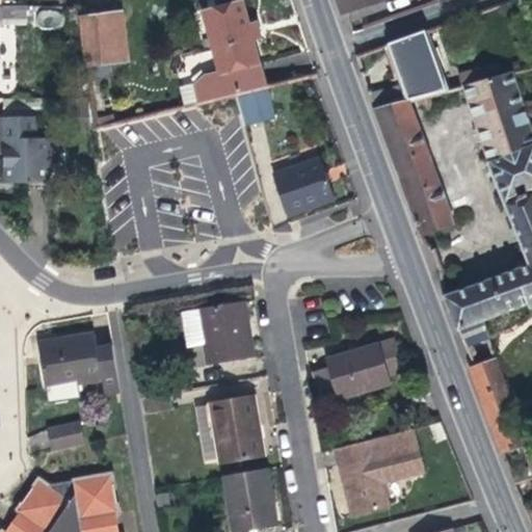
[(334,0),(339,14),(381,0),(334,0)]
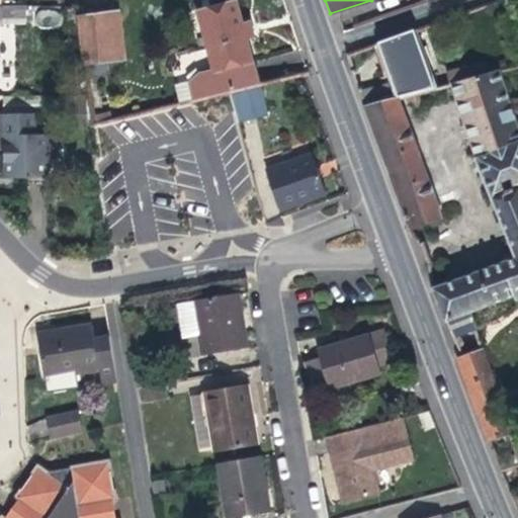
[(495,3),(469,12),(473,25),(500,18),(495,3)]
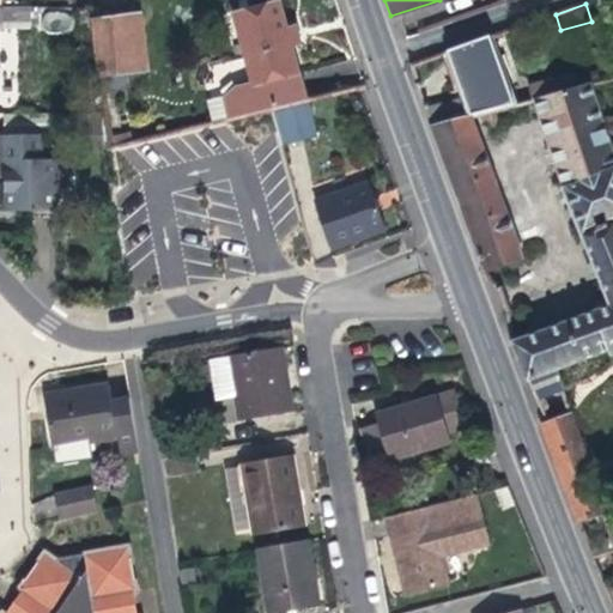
[(285,31),(278,5),(235,16),(250,83),(234,86),(220,97),(225,121),(231,120),(271,110),(303,102),(289,44),(285,31)]
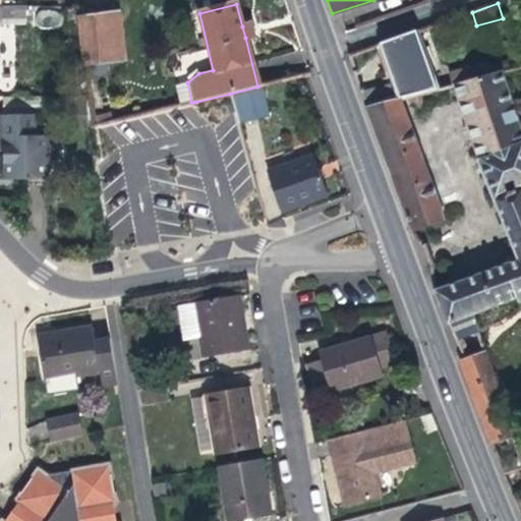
[(0,5),(0,20),(24,21),(25,6),(0,5)]
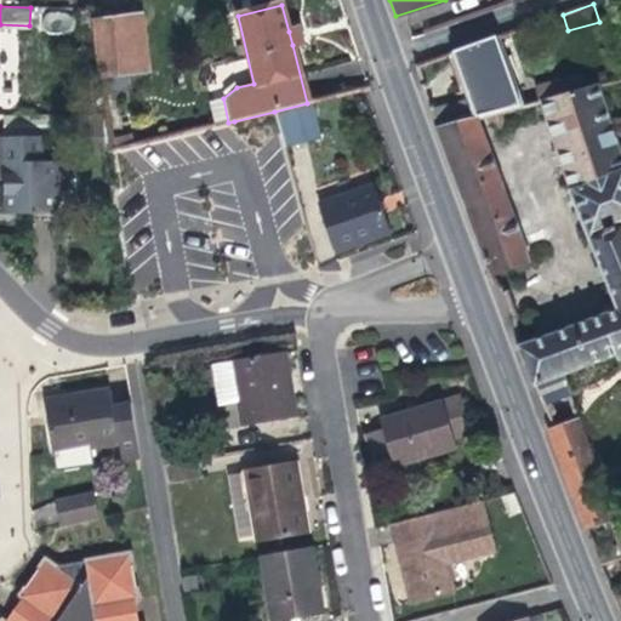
[(152,72),(144,17),(132,18),(140,73),(152,72)]
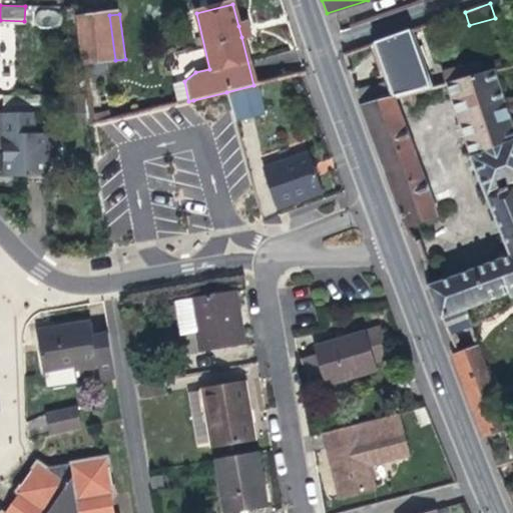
[(115,60),(109,15),(80,19),(86,64),(115,60)]
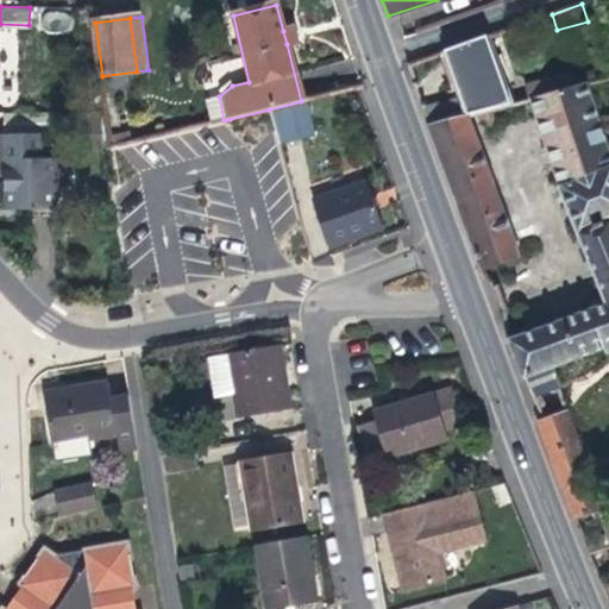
[(296,35),(295,27),(283,31),(287,44),(299,42),(296,35)]
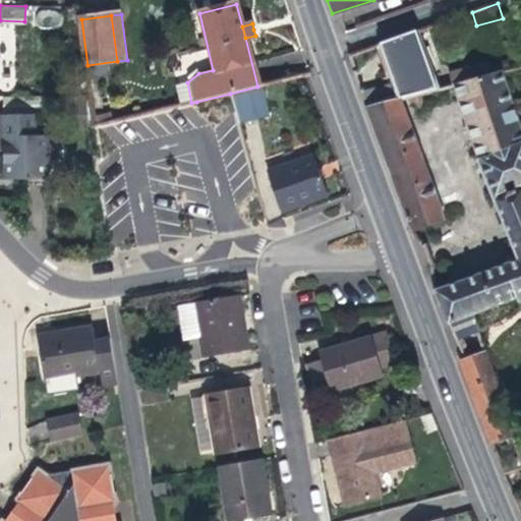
[(436,90),(416,33),(380,45),(388,68),(394,83),(399,99),(401,98),(411,96),(418,94),(436,90)]
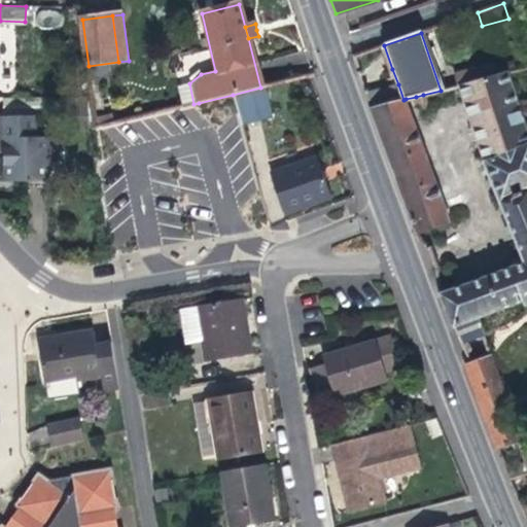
[(489,77),(486,65),(455,74),(459,85),(489,77)]
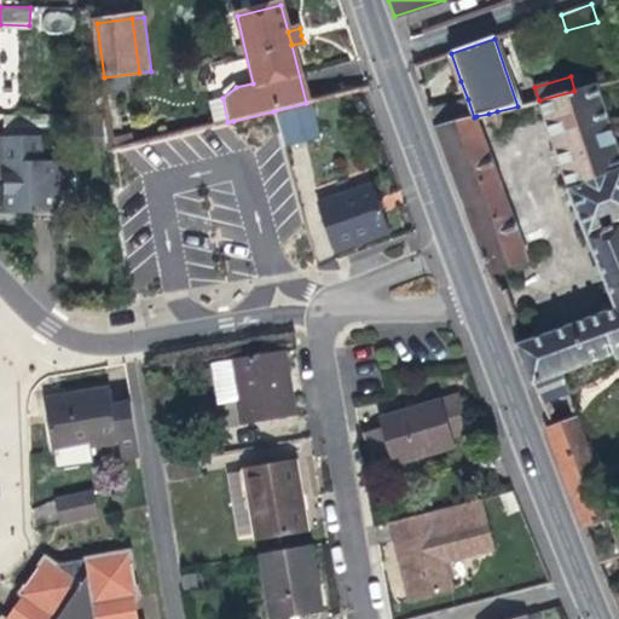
[(618,160),(617,154),(594,85),(574,91),(539,100),(567,191),(614,308),(514,346),(532,386),(562,374),(615,354),(618,359),(618,358),(618,160)]
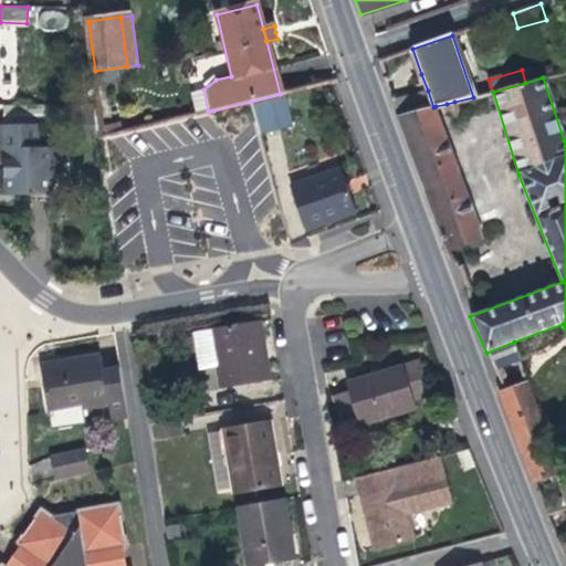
[(428,91),(390,97),(397,116),(433,107),(428,91)]
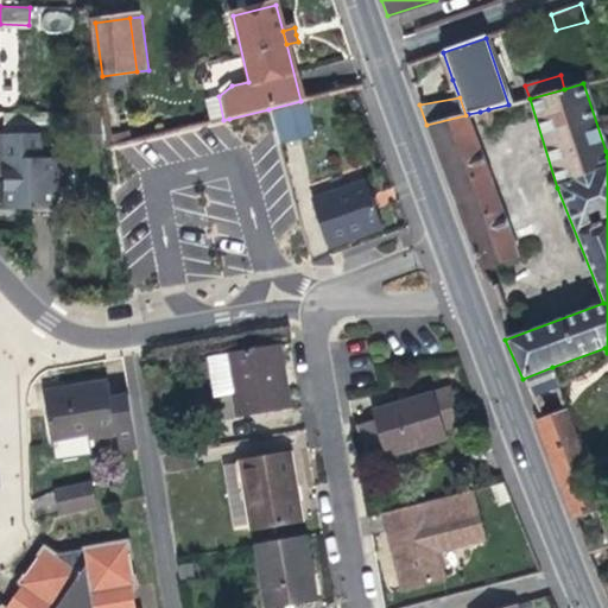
[(311,135),(303,101),(301,101),(268,109),(278,145),(311,135)]
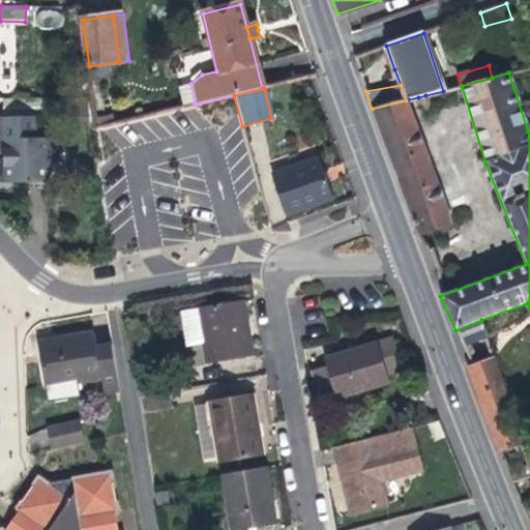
[(430,111),(425,95),(418,97),(423,112),(430,111)]
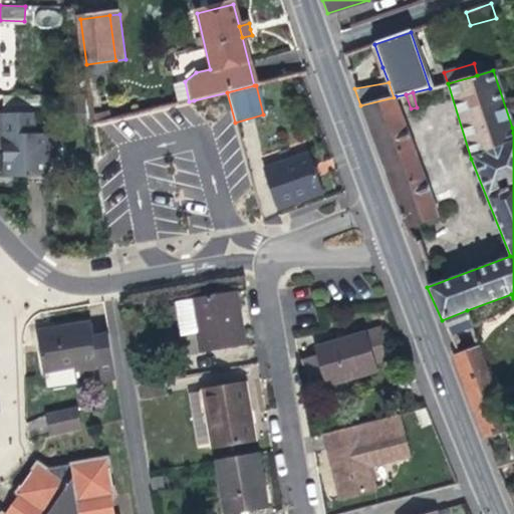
[(45,144),(45,96),(2,96),(2,116),(3,146),(3,179),(45,179),(45,156),(45,144)]
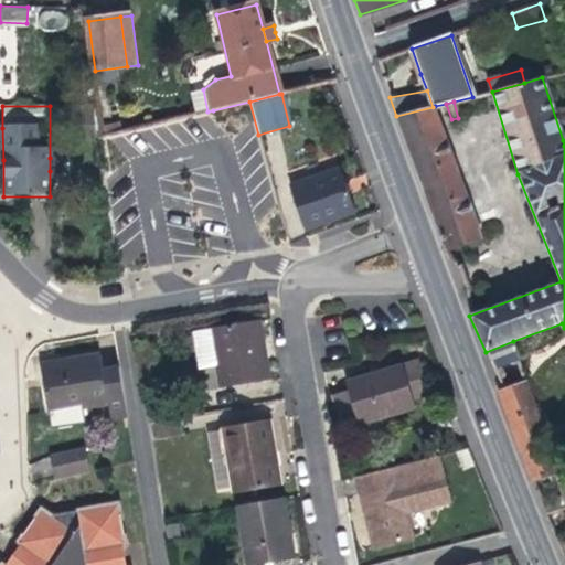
[(481,238),(435,106),(433,107),(396,116),(445,251),(481,238)]
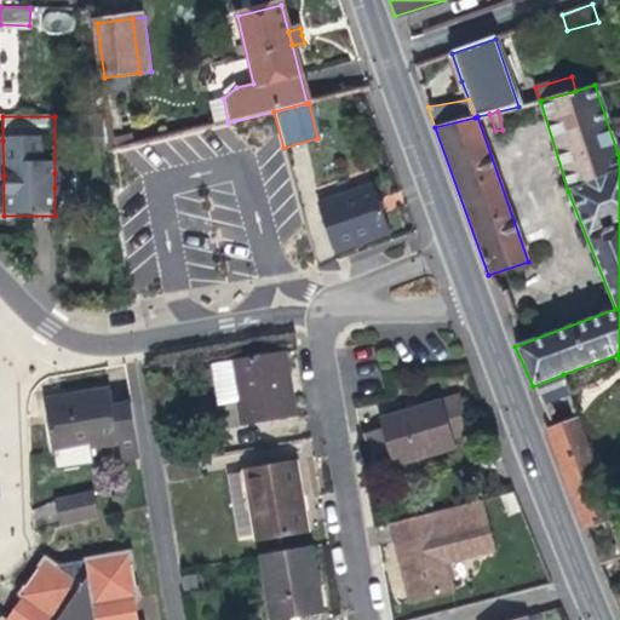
[(55,173),(55,188),(67,188),(67,174),(55,173)]
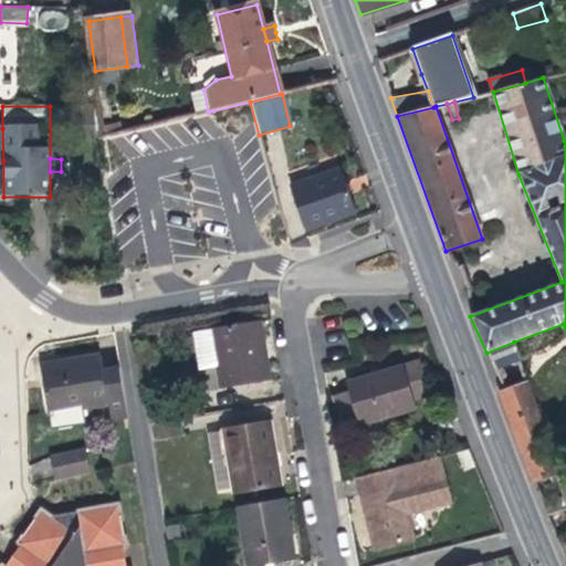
[(355,211),(339,169),(289,187),(305,230),(333,220),(355,211)]
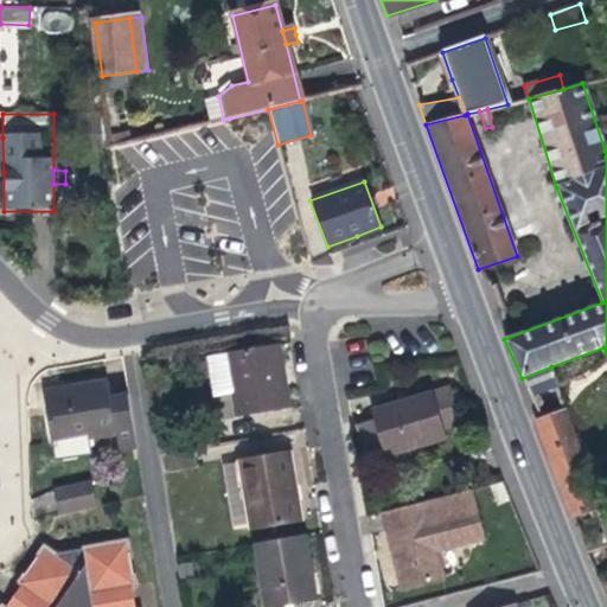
[(276,345),(224,353),(236,419),(287,409),(281,376),(276,345)]
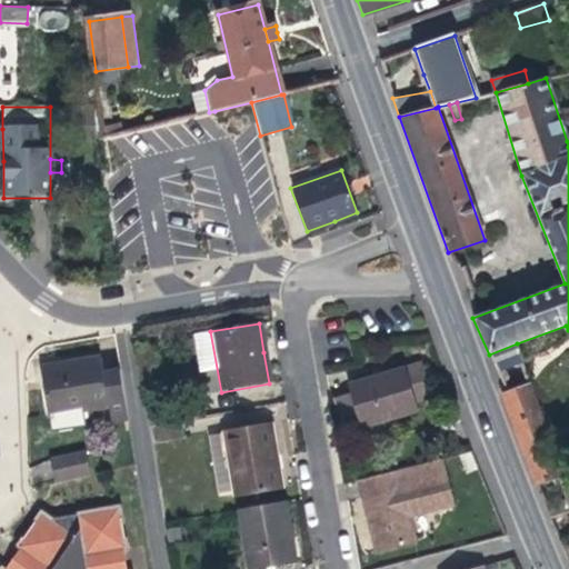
[(517,343),(489,355),(498,373),(523,363),(517,343)]
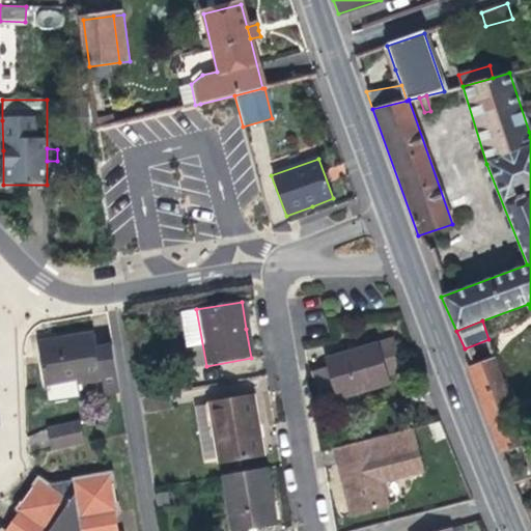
[(118,392),(111,345),(95,347),(93,334),(37,342),(40,366),(44,389),(102,381),(104,394),(118,392)]
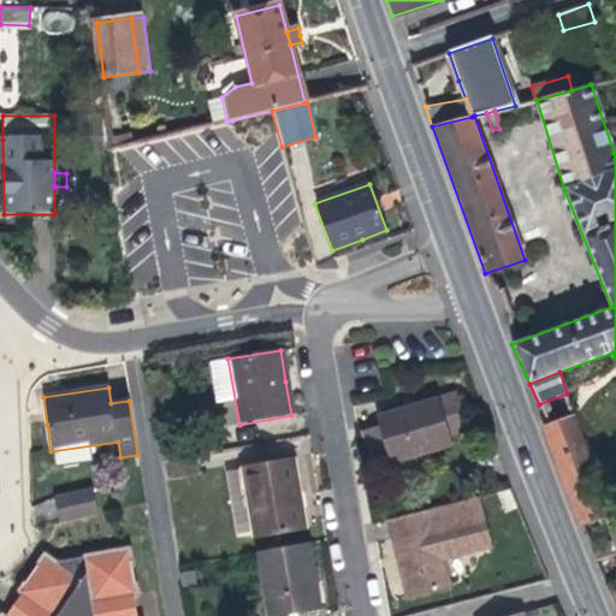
[(468,428),(456,394),(377,418),(379,426),(363,431),(368,448),(372,462),(388,457),(389,462),(451,445),(448,434),(468,428)]
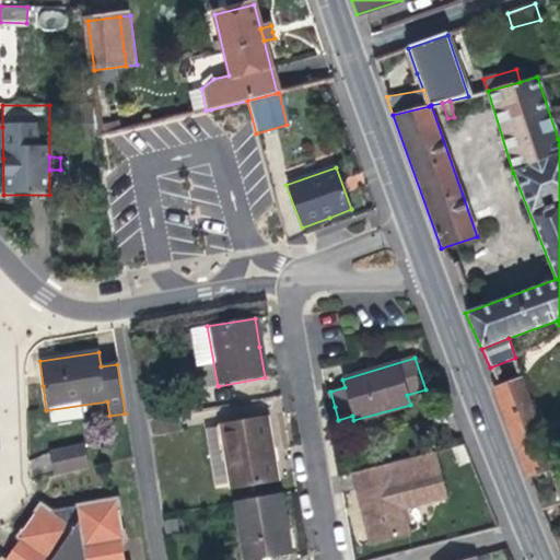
[(499,387),(494,388),(527,478),(555,468),(523,378),(499,387)]
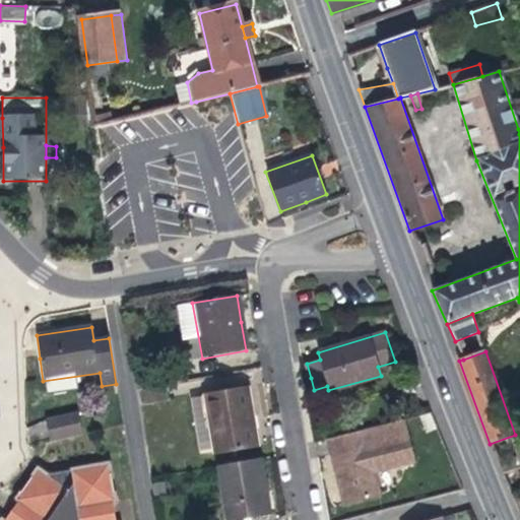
[(251,412),(247,386),(204,394),(204,396),(213,451),(214,455),(257,447),(251,412)]
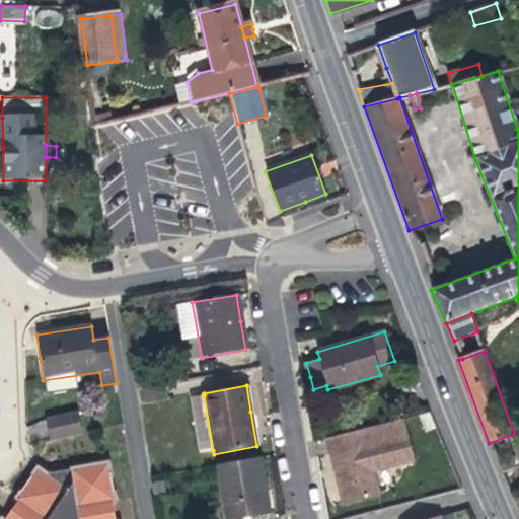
[(213,450),(204,395),(190,398),(198,453),(213,450)]
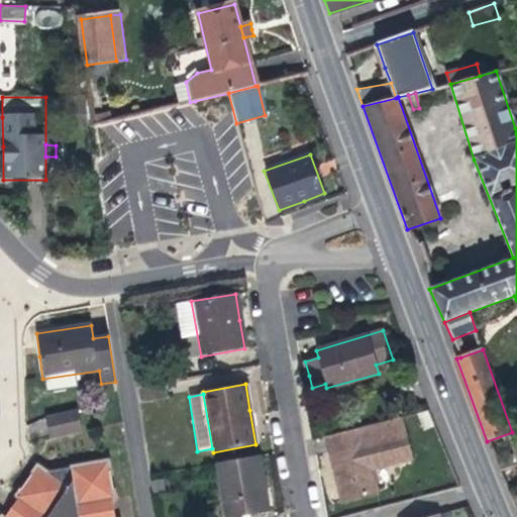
[(427,410),(416,413),(423,430),(434,425),(427,410)]
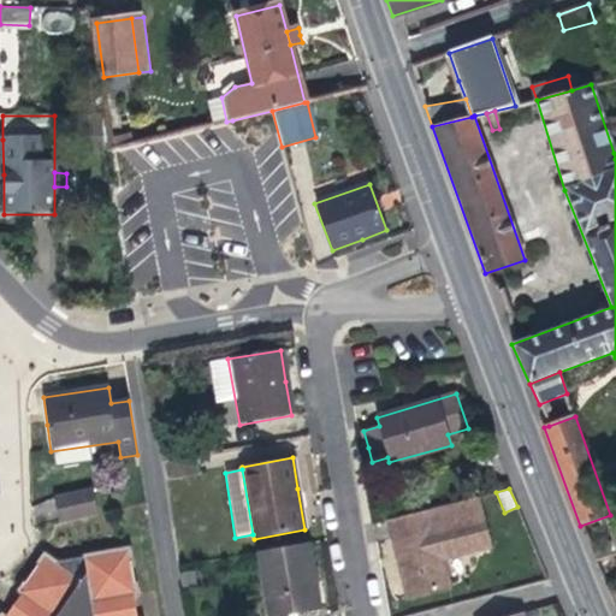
[(57,522),(98,514),(92,490),(52,498),(57,522)]
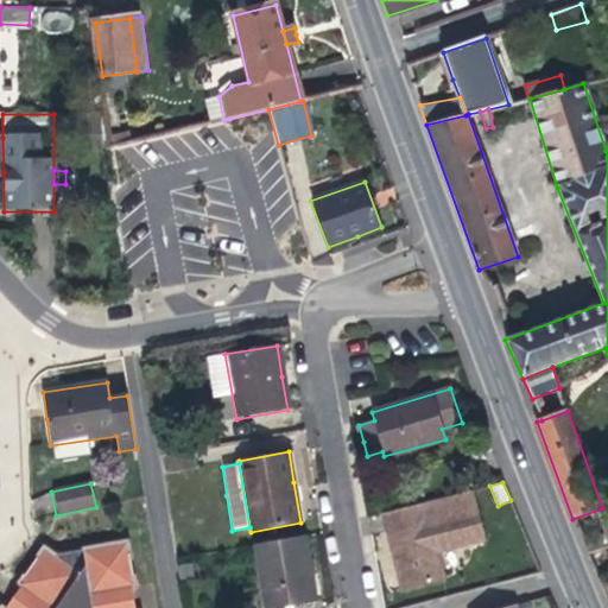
[(485,538),(472,491),(381,514),(392,552),(403,591),(442,581),(435,552),(485,538)]
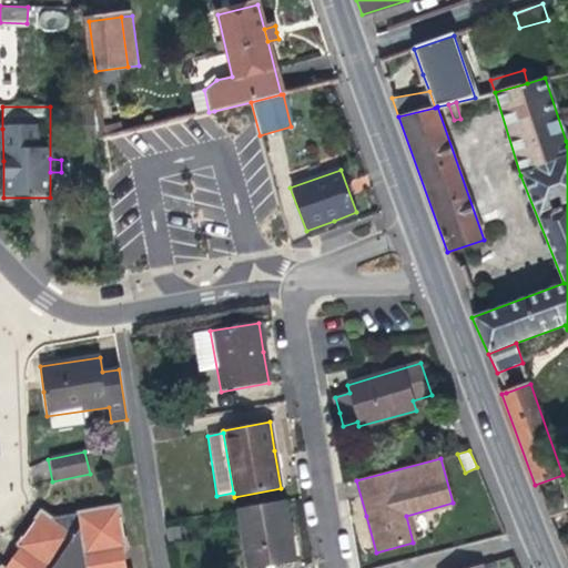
[(283,500),(239,508),(247,567),(262,567),(294,561),(287,525),(283,500)]
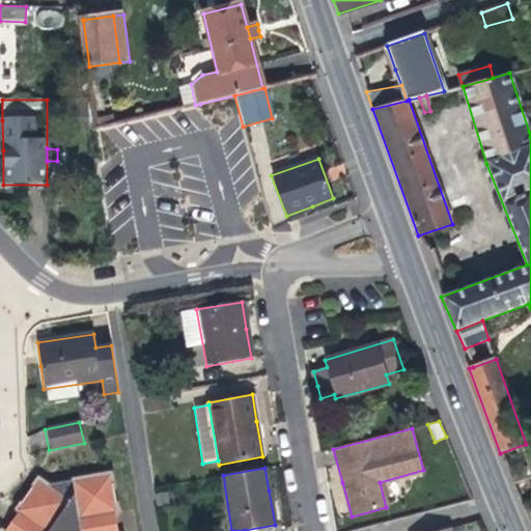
[(46,481),(39,477),(17,509),(23,515),(11,530),(5,530),(2,528),(0,530),(108,530),(105,510),(112,508),(106,470),(46,481)]
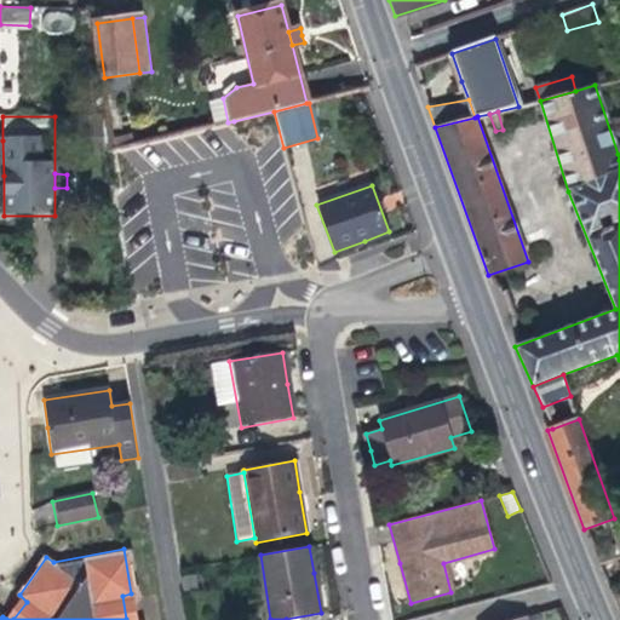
[(195,575),(179,578),(182,596),(197,593),(195,575)]
